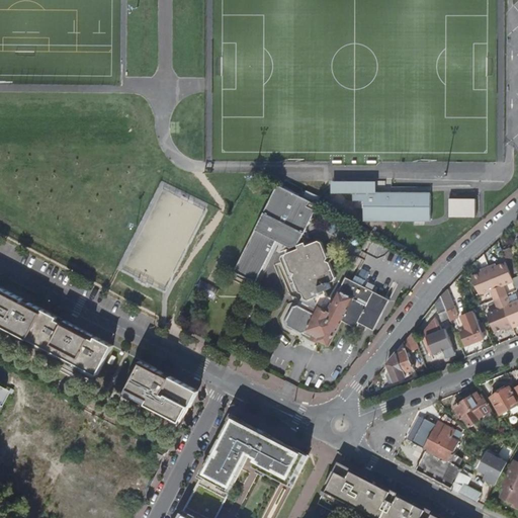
[(282,186),(301,193),(303,188),(284,181),(282,186)]
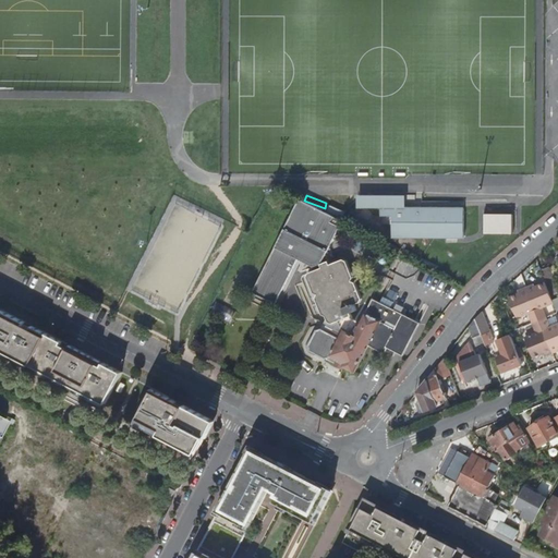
[(380,208),(405,208),(405,195),(358,195),(358,208),(380,208)]
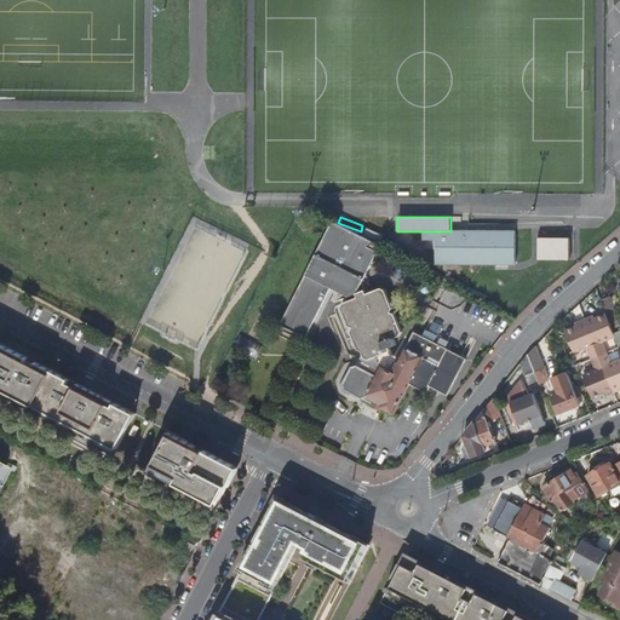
[(384,247),(337,222),(281,323),(306,338),(334,287),(350,296),(359,293),(361,297),(343,305),(366,352),(371,351),(373,356),(367,366),(361,361),(350,383),(400,408),(417,377),(432,385),(436,379),(454,388),(471,354),(423,328),(408,355),(401,352),(399,349),(396,345),(399,343),(400,344),(402,342),(401,340),(399,339),(401,336),(409,332),(386,286),(371,292),(365,281),(384,247)]
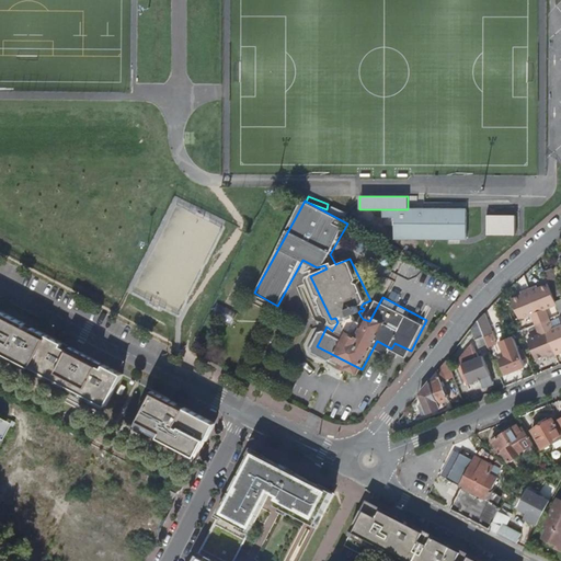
[(468,239),(467,207),(408,209),(382,209),(384,217),(395,217),(395,239),(468,239)]
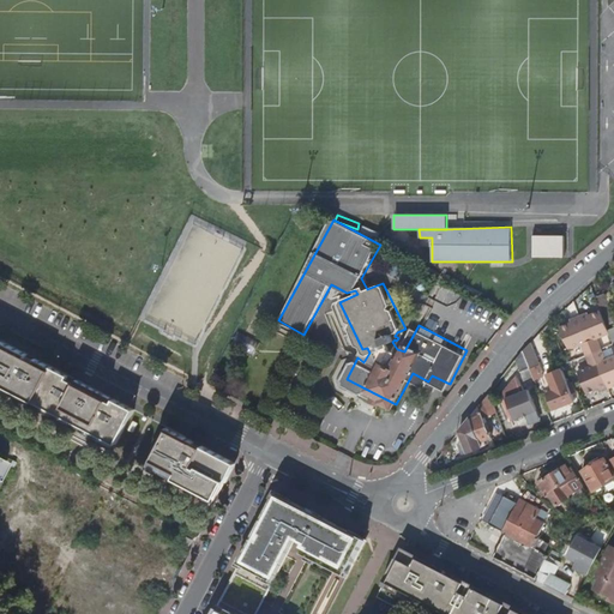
[(565,257),(565,234),(534,234),(534,257),(565,257)]
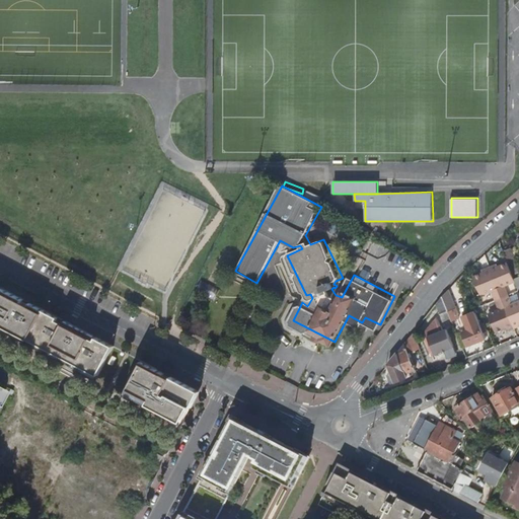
[(518,271),(510,248),(503,251),(507,264),(515,282),(518,292),(518,271)]
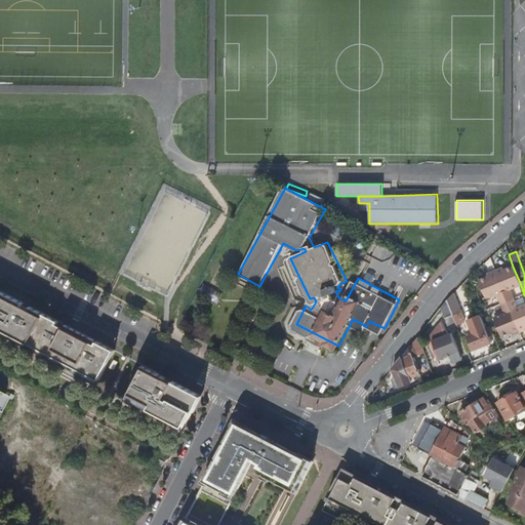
[(503,291),(510,289),(521,285),(513,267),(503,271),(502,268),(495,271),(503,291)]
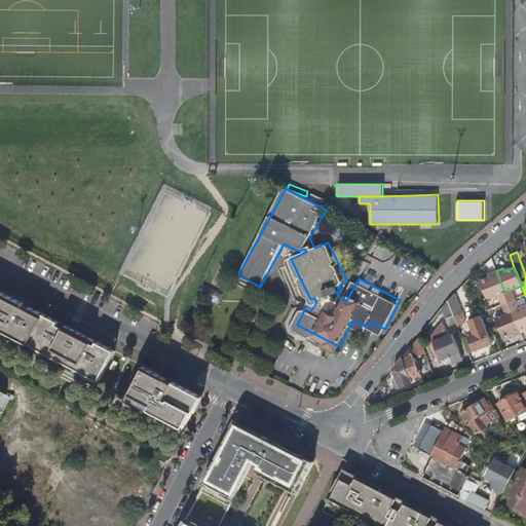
[(504,293),(504,292),(496,271),(488,274),(489,276),(479,280),(487,299),(498,295),(504,293)]
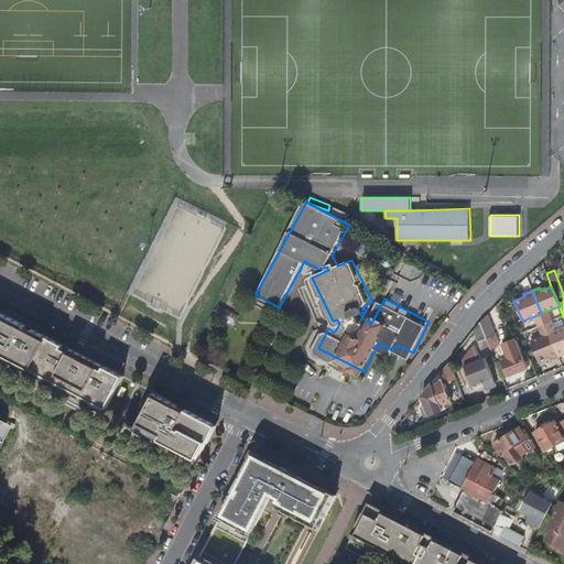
[(234,325),(239,314),(220,305),(215,316),(234,325)]
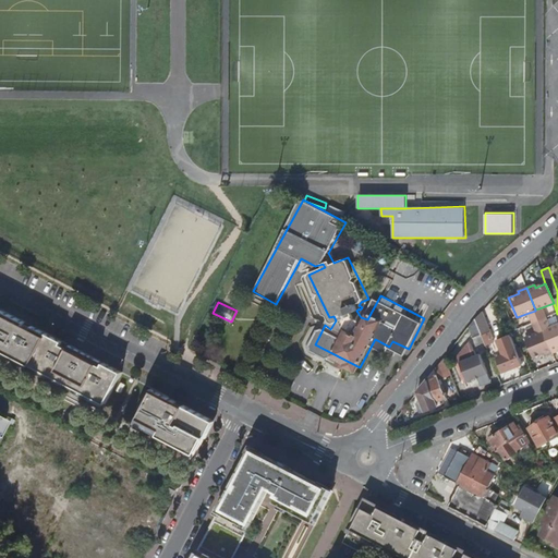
[(540,320),(546,318),(542,307),(535,310),(540,320)]
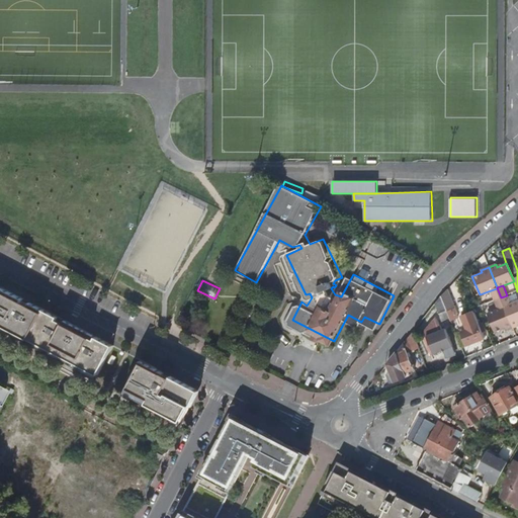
[(23,299),(0,287),(0,324),(98,375),(113,346),(30,304),(28,306),(22,303),(23,299)]
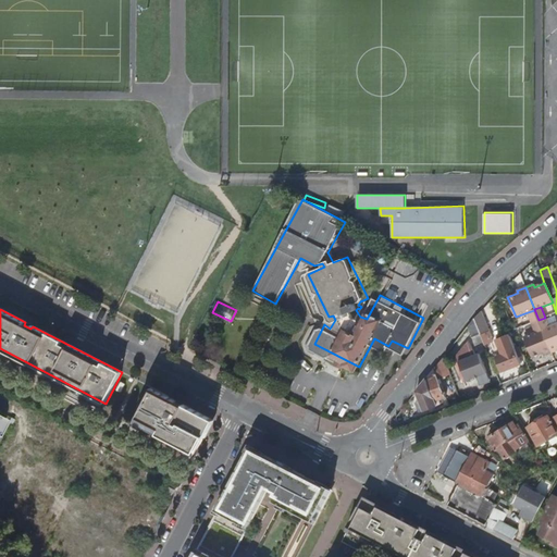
[(539,320),(534,310),(528,312),(532,322),(539,320)]
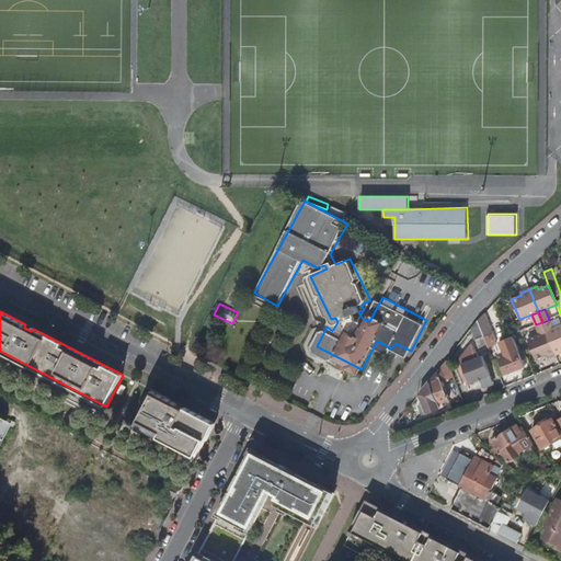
[(479,319),(478,321),(482,332),(483,335),(487,343),(495,339),(484,313),(483,316),(479,319)]
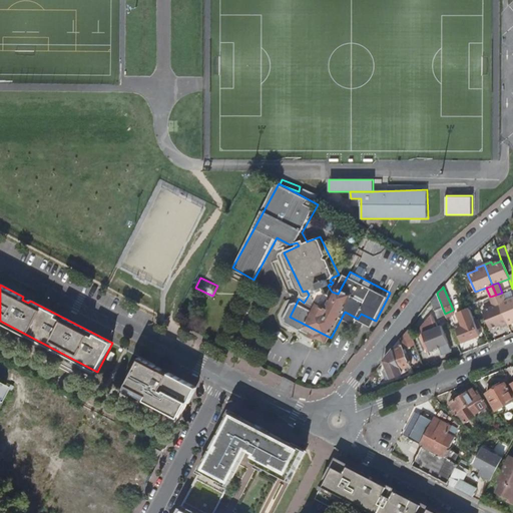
[(490,297),(486,288),(475,292),(489,329),(498,326),(500,328),(508,325),(500,304),(494,307),(490,297)]
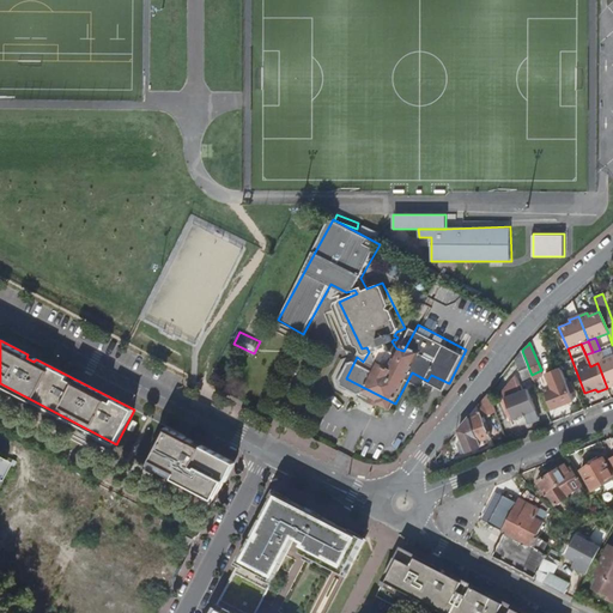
[(601,359),(602,358),(600,350),(593,352),(598,363),(601,362),(601,359)]
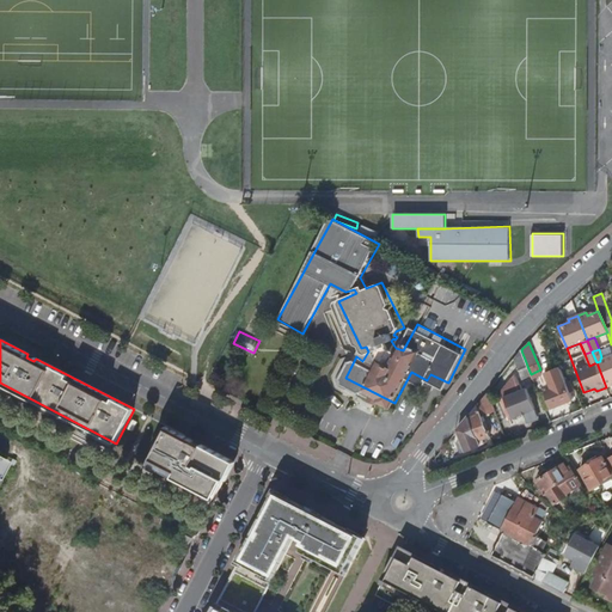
[(521,350),(514,359),(519,371),(527,366),(526,362),(521,350)]
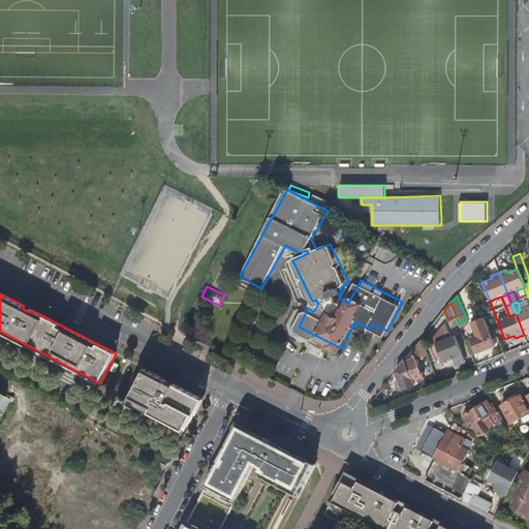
[(509,316),(516,313),(511,304),(505,306),(509,316)]
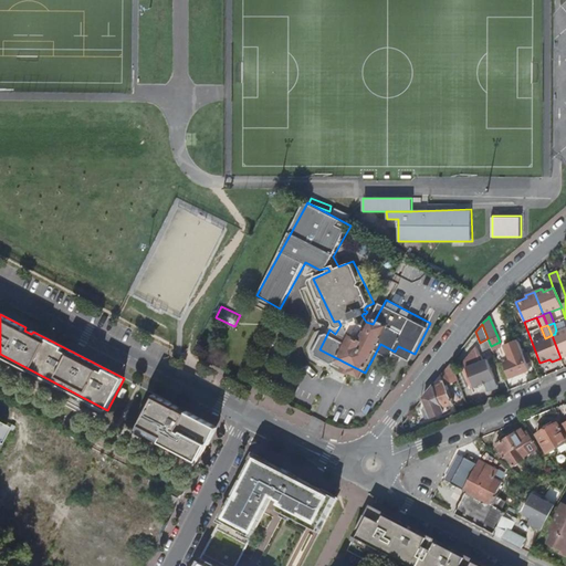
[(564,357),(565,356),(565,329),(557,333),(555,334),(564,357)]
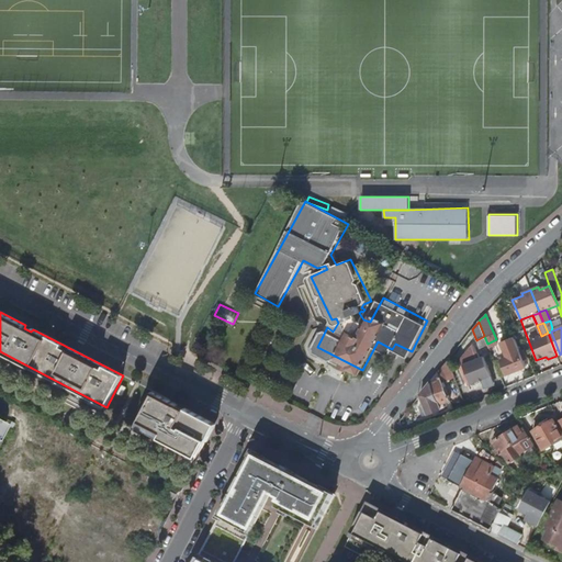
[(480,348),(487,345),(487,344),(484,336),(476,340),(480,348)]
